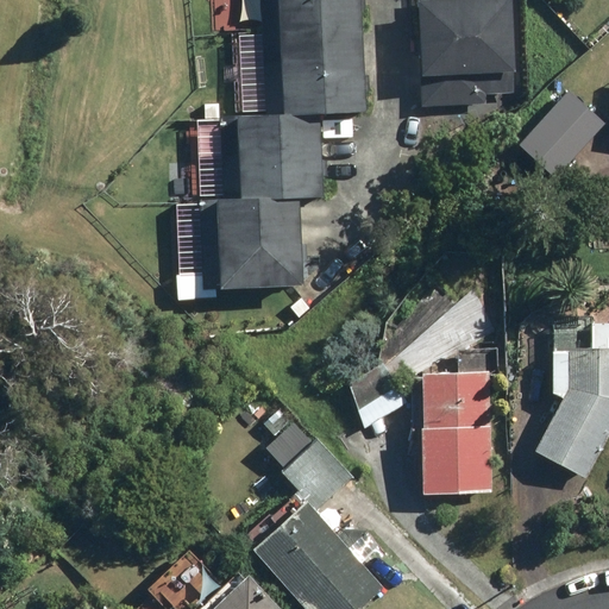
[(175,274),(176,301),(218,300),(217,290),(305,287),(300,199),(324,199),(320,113),(366,112),(360,0),(244,0),(246,32),(263,32),(267,114),(219,115),(223,198),(199,199),(201,272),(175,274)]
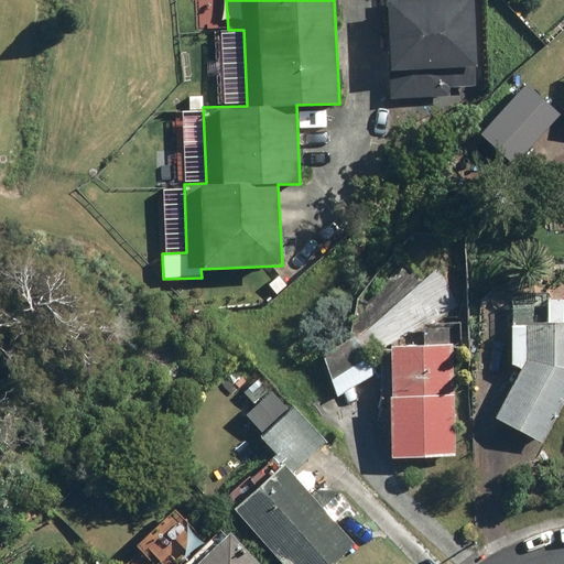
[(473,0),(384,0),(389,99),(451,97),(449,67),(476,66),(473,0)]
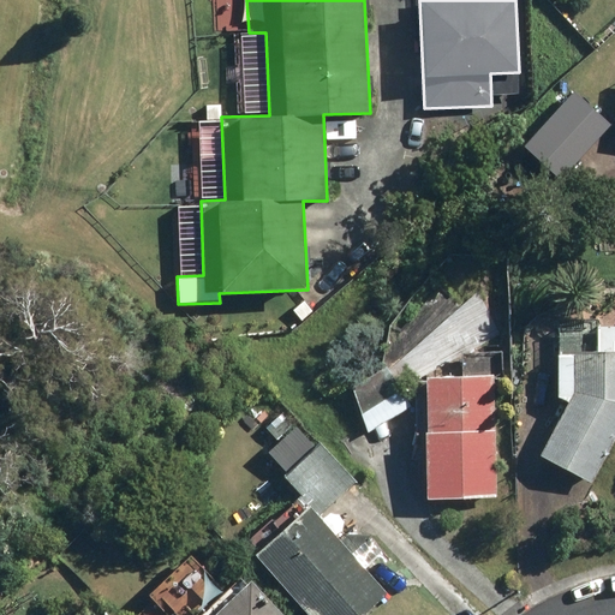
[(575,90),(524,148),(560,181),(611,124),(575,90)]
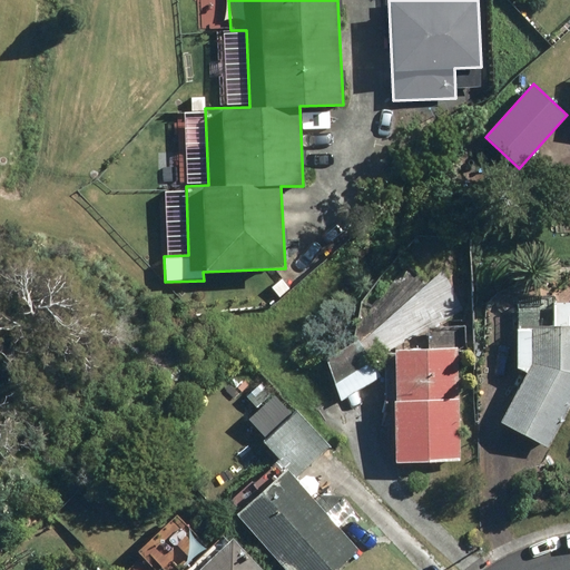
[(569,302),(514,303),(517,369),(526,374),(499,425),(549,451),(569,408),(569,302)]
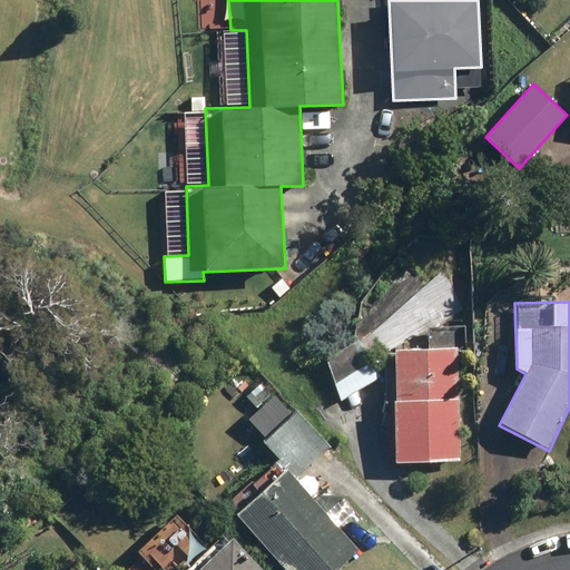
[(392,349),(396,465),(462,462),(459,352),(472,352),(471,326),(428,328),(428,347),(392,349)]
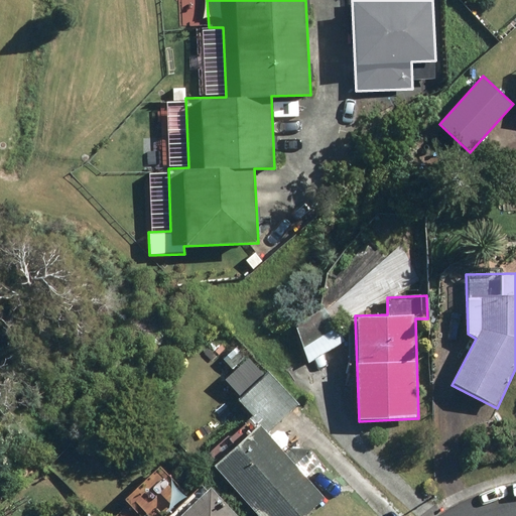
[(348,342),(327,306),(295,326),(309,366),(348,342)]
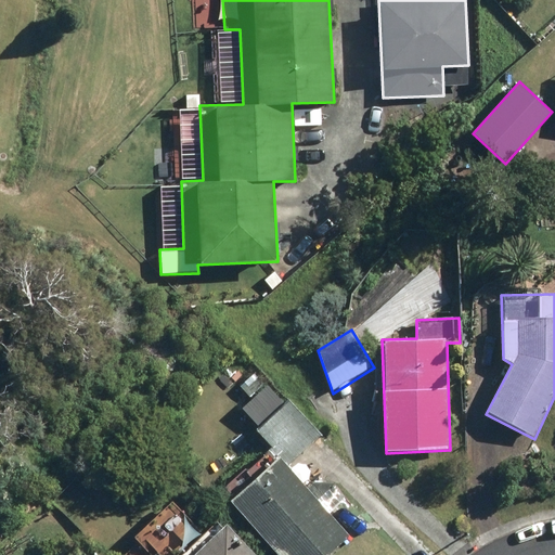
[(271,461),(228,501),(279,554),(328,554),(350,536),(287,469),(323,436),(286,397),(253,428),(271,448),(265,454),(271,461)]
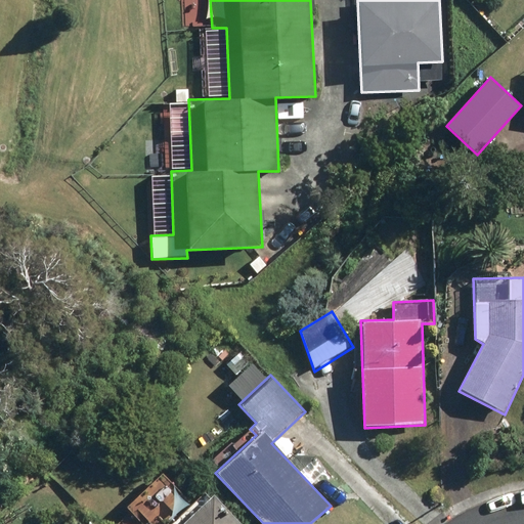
[(170,523),(242,523),(209,488),(170,523)]
